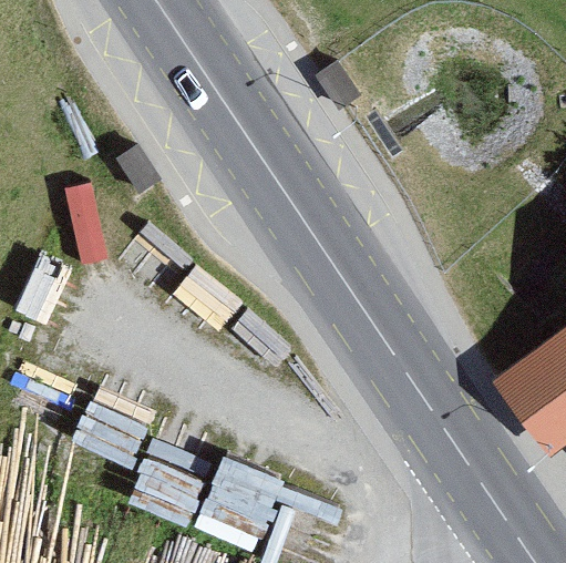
[(336,55),(315,70),(346,111),(366,95),(336,55)]
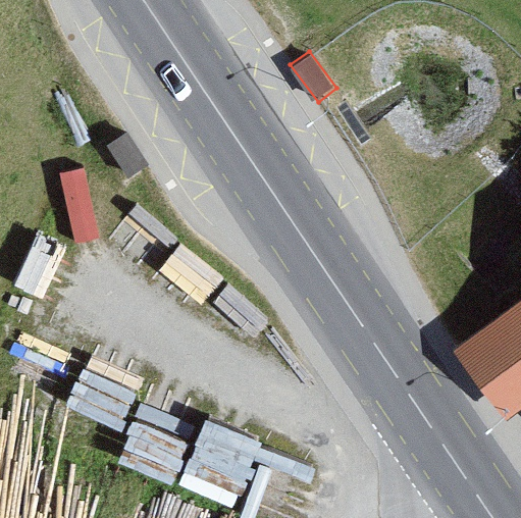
[(123,130),(104,144),(132,182),(151,167),(123,130)]
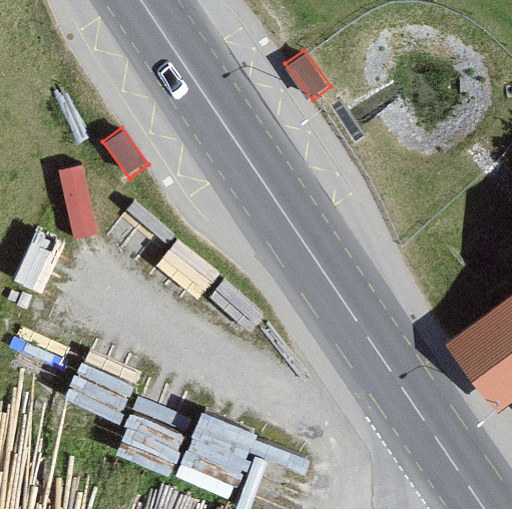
[(116,224),(154,250),(169,227),(131,201),(116,224)]
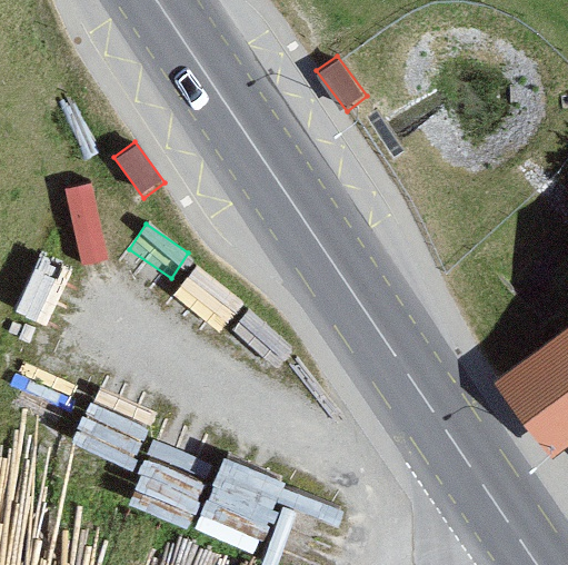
[(218,328),(241,293),(195,263),(171,299),(218,328)]
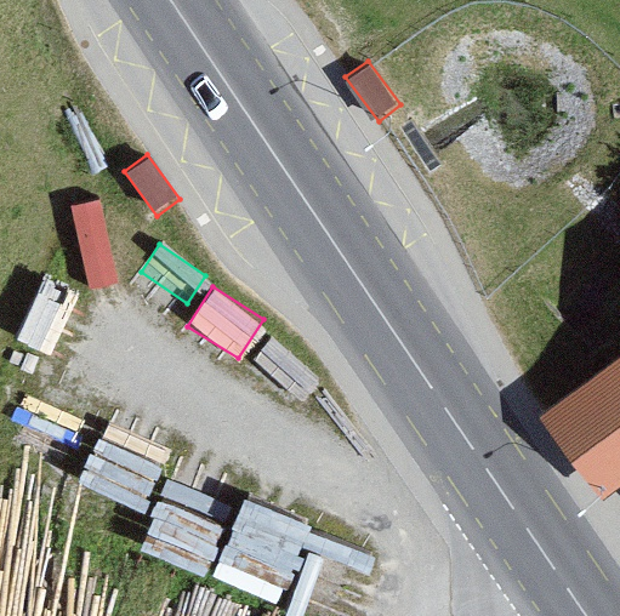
[(619,358),(575,391),(619,450),(619,358)]
